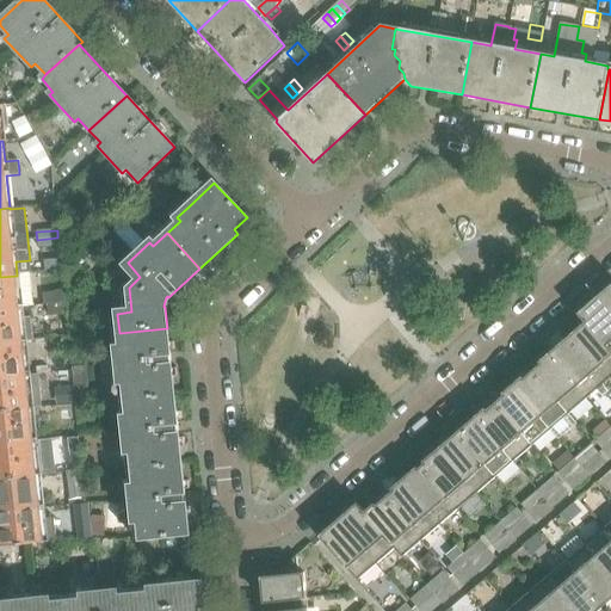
[(59,246),(57,238),(37,240),(37,247),(59,246)]
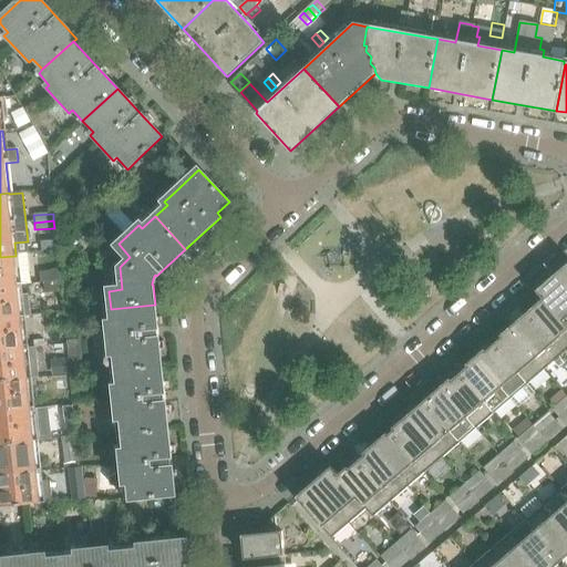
[(32,284),(29,254),(16,256),(0,257),(0,319),(22,317),(22,318),(31,317),(29,302),(21,303),(19,286),(32,284)]
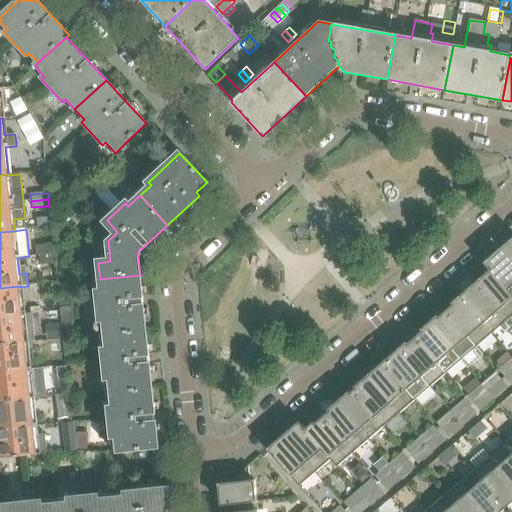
[(511,242),(510,244),(508,242),(500,250),(511,263),(511,242)]
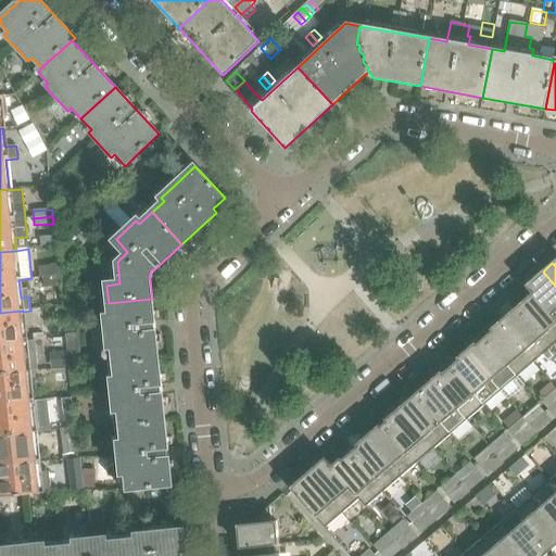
[(59,276),(58,266),(40,268),(40,278),(42,278),(58,276),(59,276)]
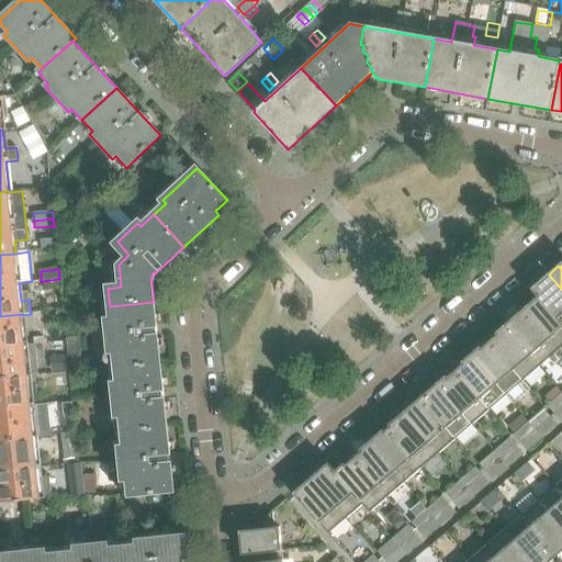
[(561,289),(549,274),(540,282),(541,283),(532,291),(538,296),(561,324),(561,289)]
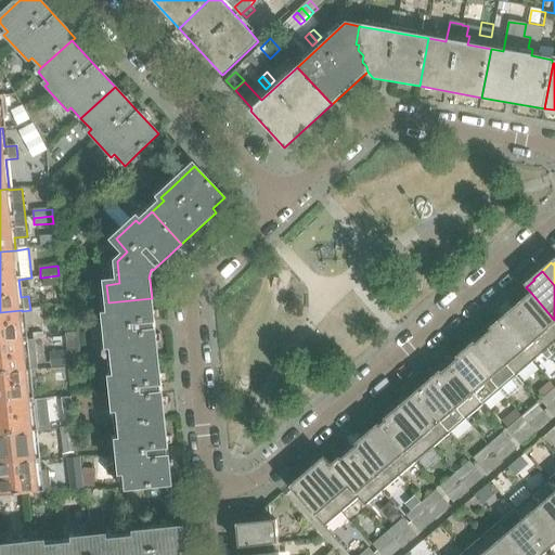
[(59,286),(57,275),(42,278),(43,287),(59,286)]
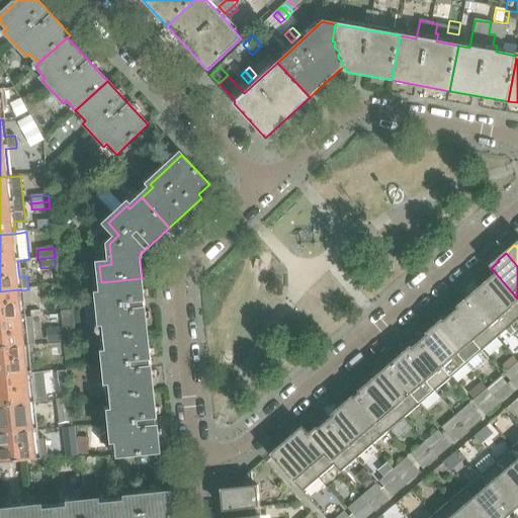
[(517,298),(496,273),(488,280),(490,282),(482,288),(513,324),(517,320),(517,298)]
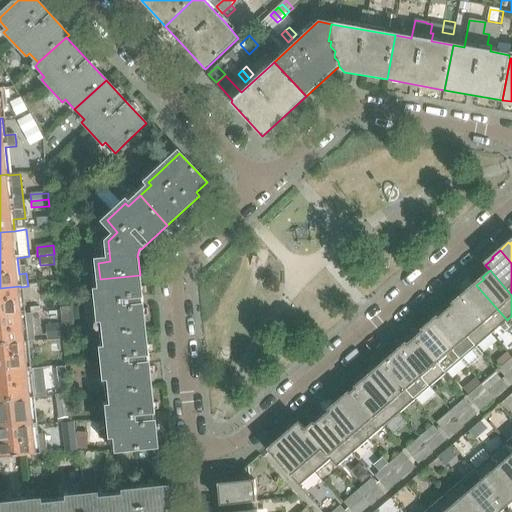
[(146,330),(141,287),(140,275),(100,279),(101,290),(96,291),(100,321),(105,321),(106,334),(146,330)]
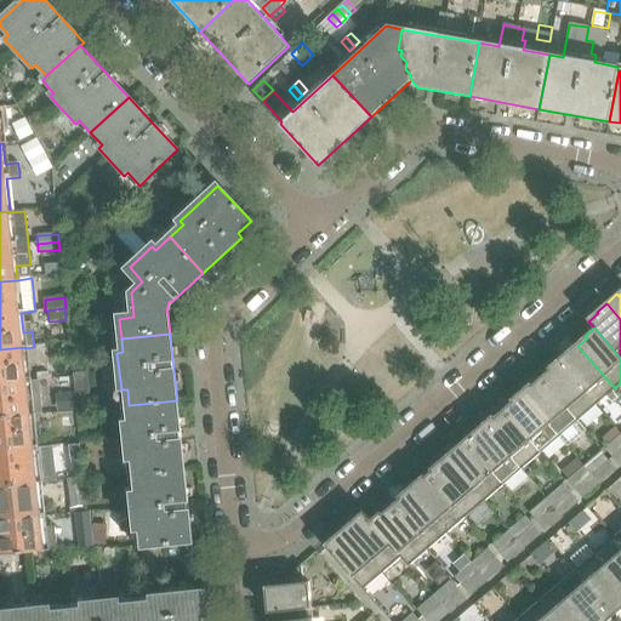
[(615,388),(577,346),(569,353),(568,352),(558,360),(597,405),(615,388)]
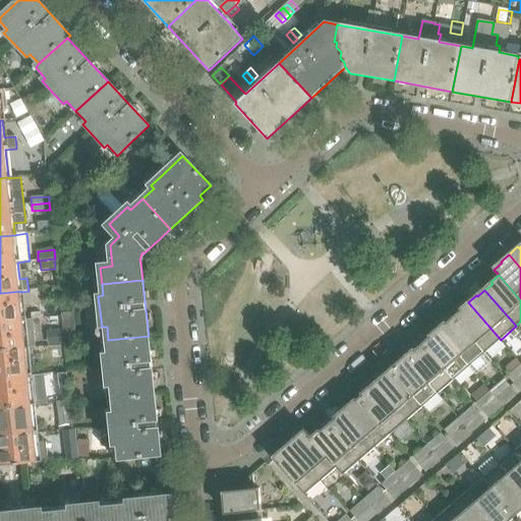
[(0,350),(26,349),(23,320),(20,292),(20,291),(0,293),(0,350)]
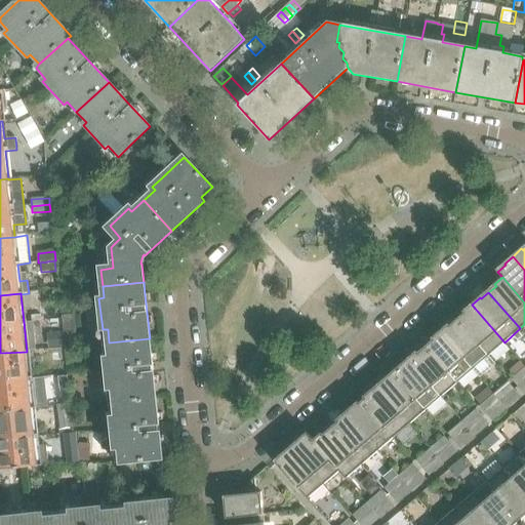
[(505,342),(472,305),(462,312),(465,313),(457,320),(488,356),(505,342)]
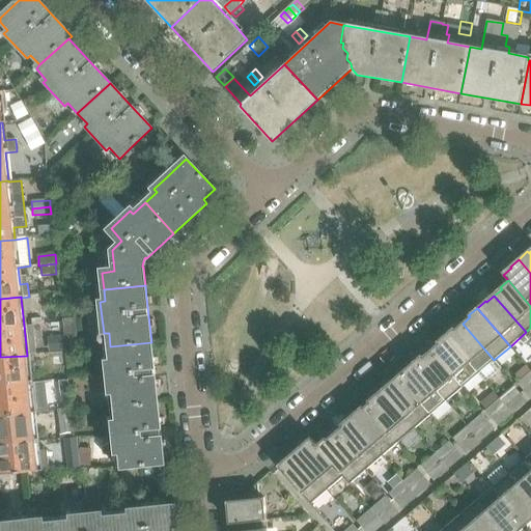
[(62,323),(61,312),(53,313),(54,316),(44,317),(44,318),(32,319),(32,326),(46,325),(56,324),(62,323)]
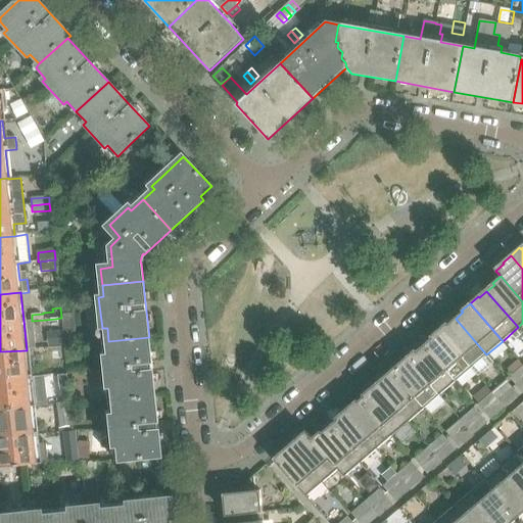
[(486,354),(456,319),(448,325),(446,323),(438,330),(471,368),(486,354)]
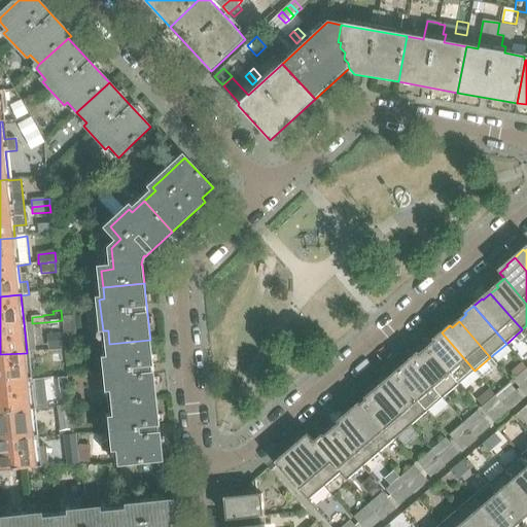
[(475,371),(442,332),(432,340),(434,342),(427,348),(458,385),(475,371)]
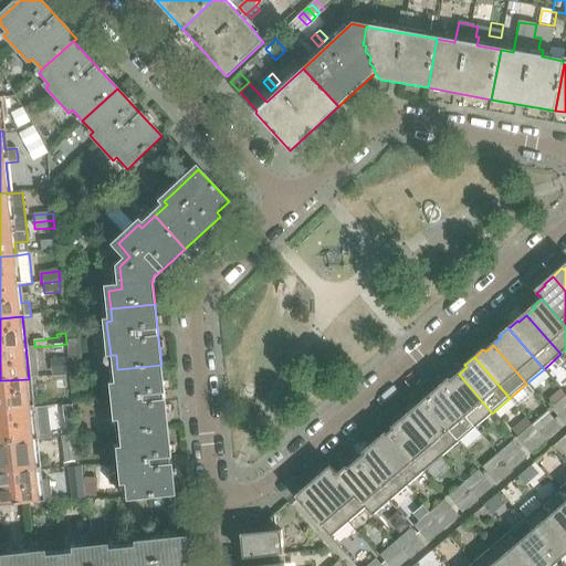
[(168,429),(163,381),(161,365),(117,369),(118,385),(114,386),(117,419),(123,419),(124,433),(168,429)]
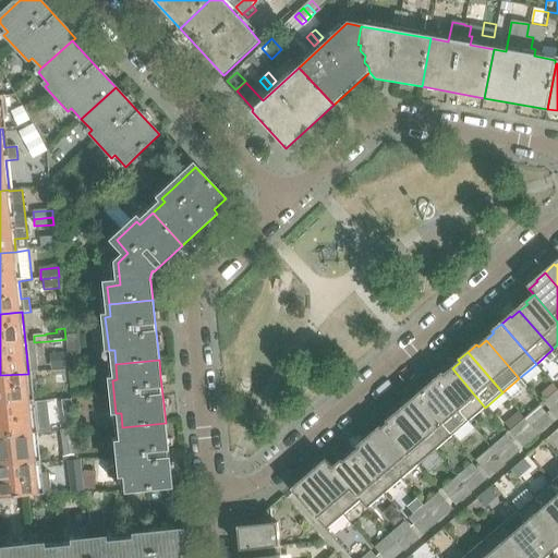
[(485,408),(452,368),(445,375),(443,374),(434,381),(469,422),(485,408)]
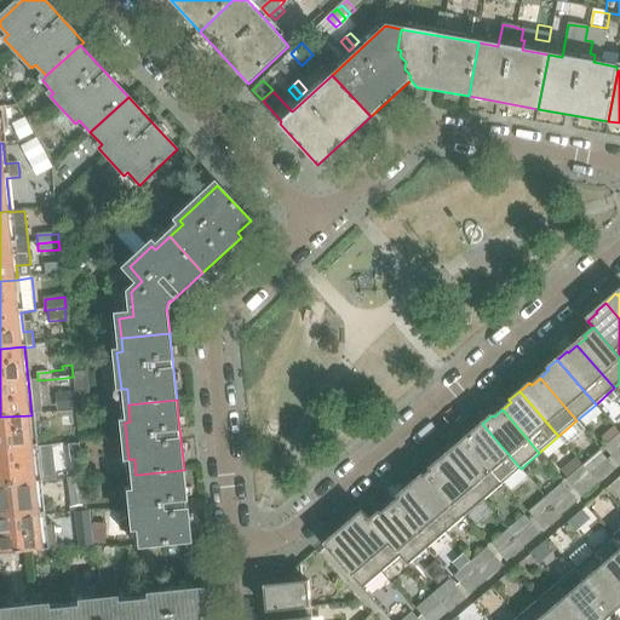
[(0,486),(39,483),(32,415),(0,417),(0,486)]
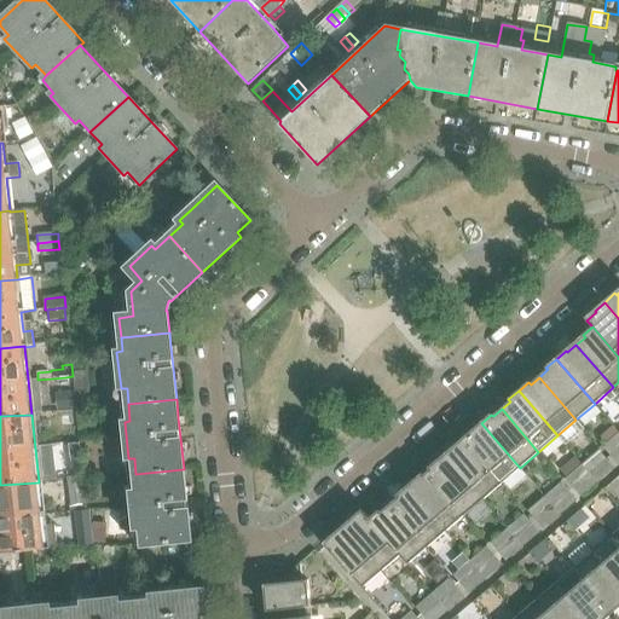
[(520,468),(481,423),(472,432),(473,434),(464,441),(501,484),(520,468)]
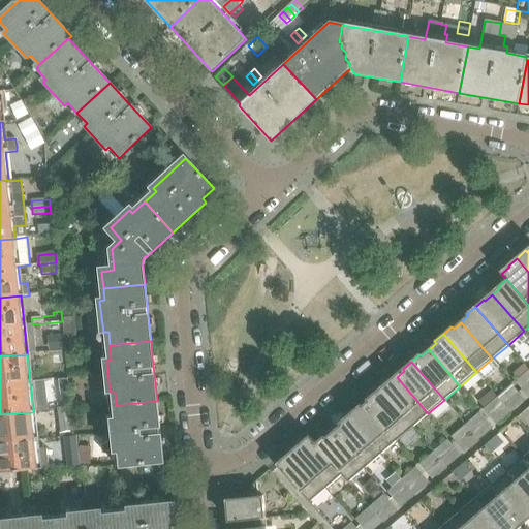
[(522,390),(528,383),(528,370),(515,382),(522,390)]
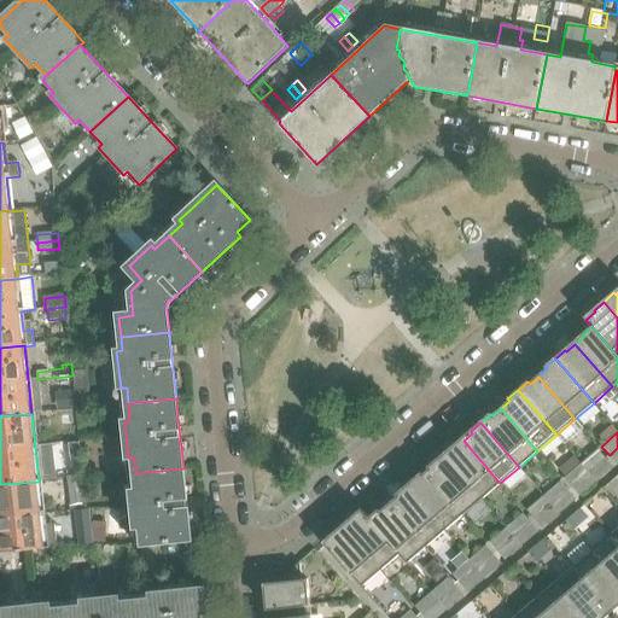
[(500,483),(464,441),(455,448),(453,445),(443,454),(482,500),(500,483)]
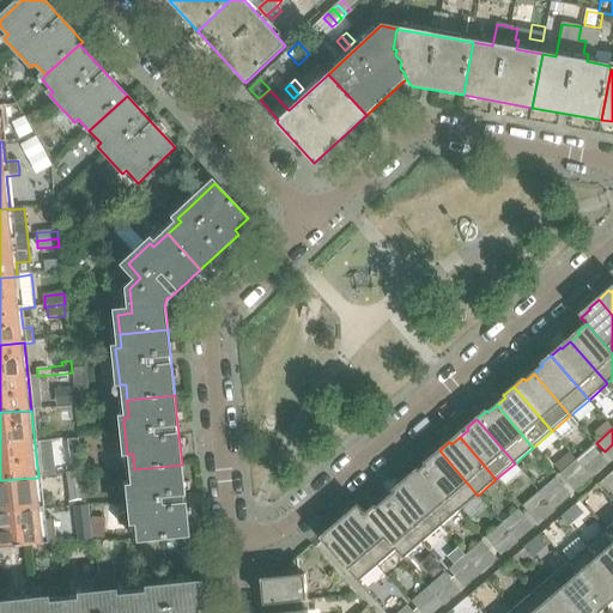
[(82,455),(79,439),(70,441),(71,456),(82,455)]
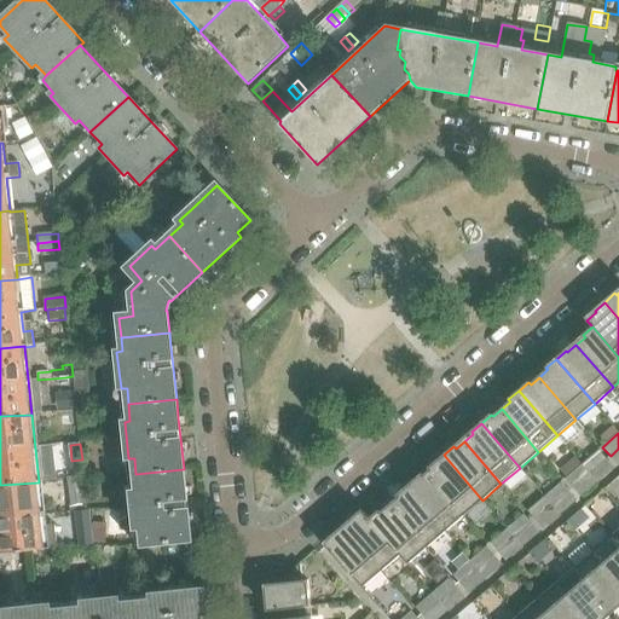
[(590,474),(607,460),(599,451),(582,466),(590,474)]
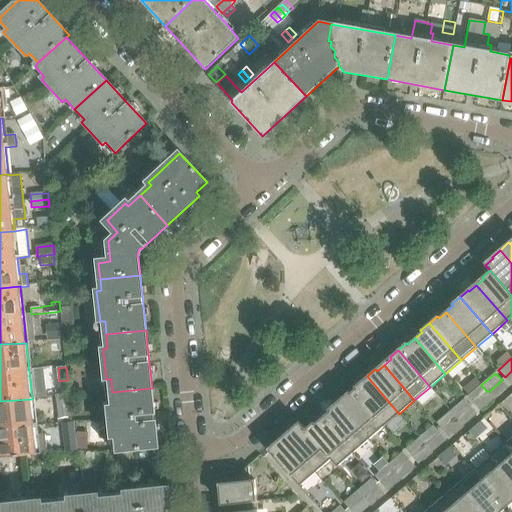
[(399,414),(367,376),(358,384),(360,385),(353,391),(383,427),(399,414)]
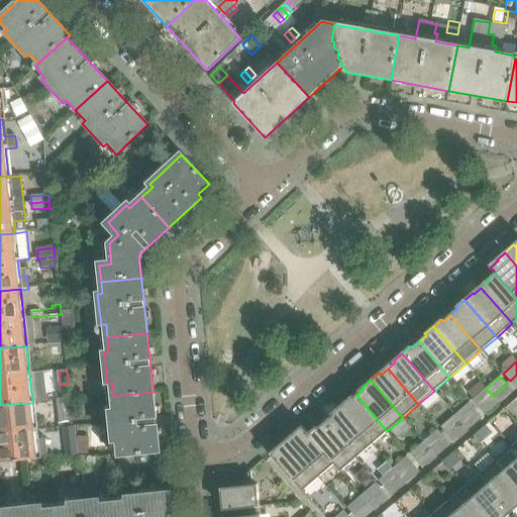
[(499,404),(513,392),(507,384),(493,396),(499,404)]
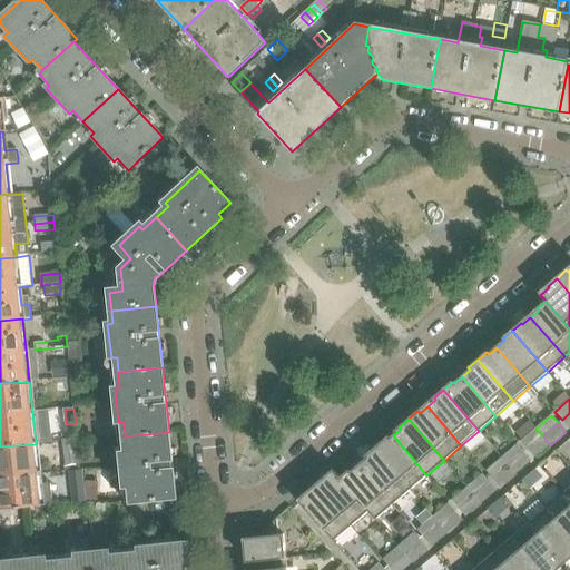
[(528,450),(543,436),(536,429),(520,442),(528,450)]
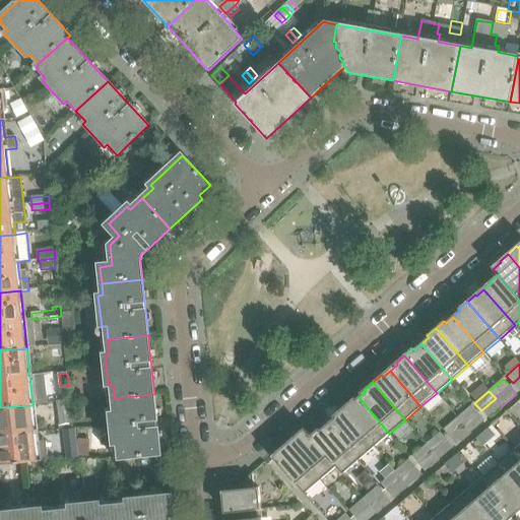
[(160,454),(156,409),(154,394),(114,398),(116,412),(111,412),(115,446),(119,445),(121,458),(138,456),(160,454)]
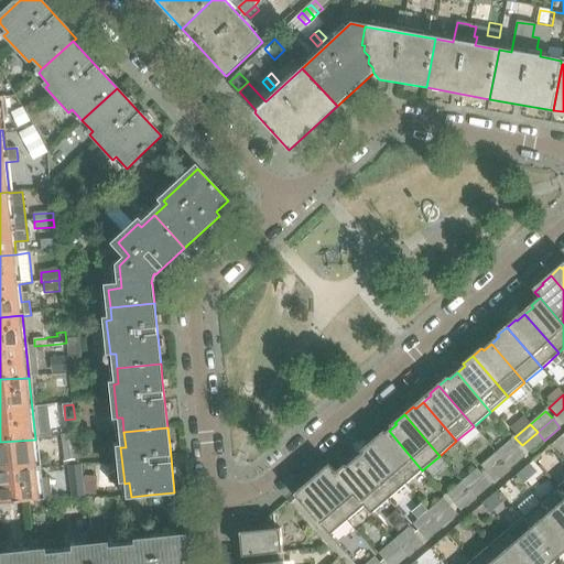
[(422,470),(389,431),(381,438),(379,436),(370,444),(405,485),(422,470)]
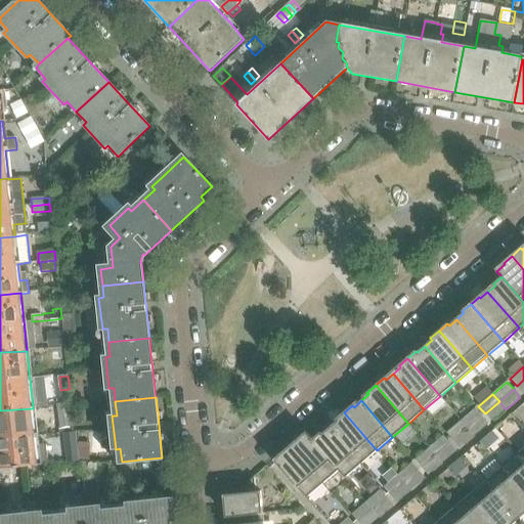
[(491,422),(506,409),(499,401),(485,413),(491,422)]
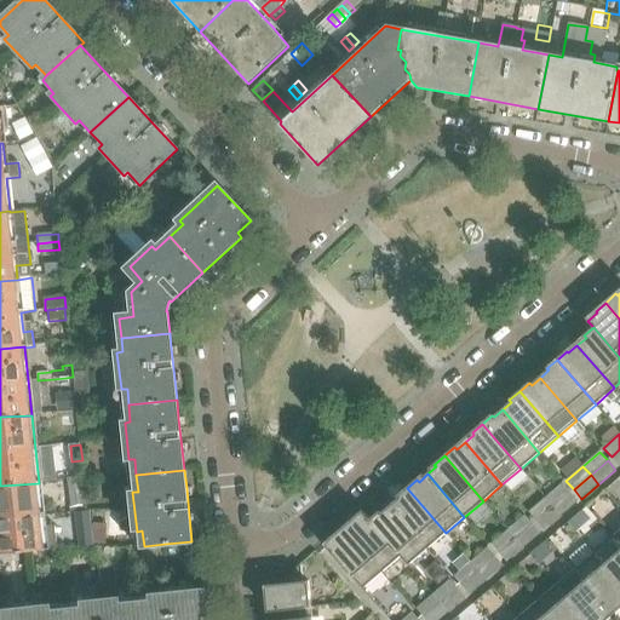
[(87,504),(84,482),(84,476),(67,478),(70,506),(87,504)]
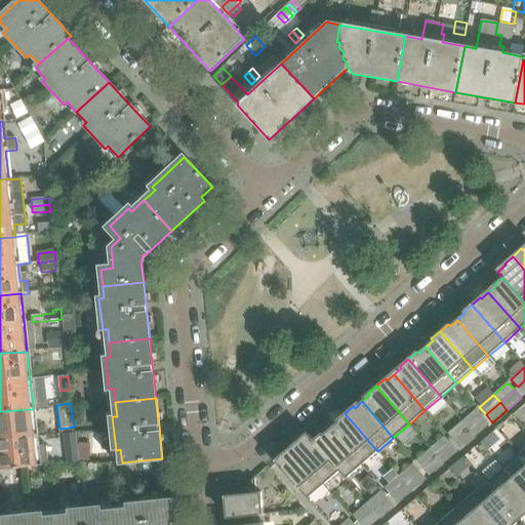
[(37,447),(33,409),(0,411),(0,470),(24,468),(48,466),(46,446),(37,447)]
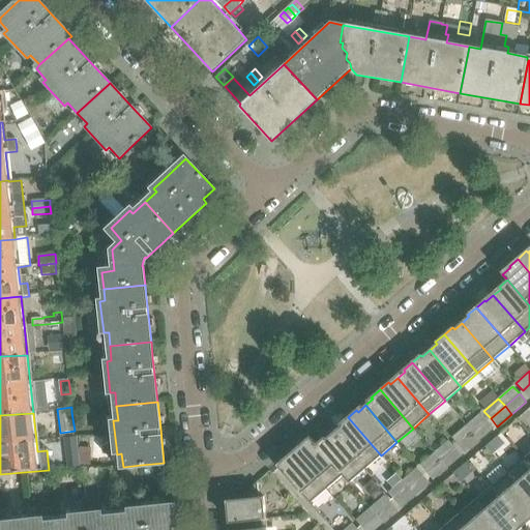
[(473,434),(488,421),(480,413),(467,425),(473,434)]
